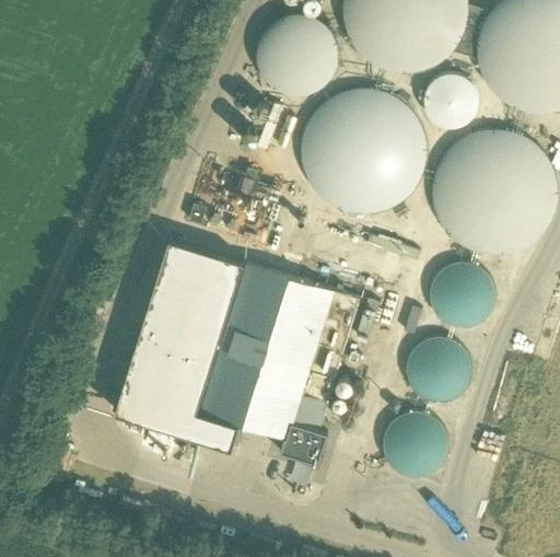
[(343,6),(343,11),(343,16),(343,22),(345,26),(347,32),(349,37),(351,42),(354,46),(358,50),(361,55),(365,58),(370,61),(374,65),(378,67),(384,69),(388,70),(394,71),(399,72),(405,72),(410,72),(416,71),(421,70),(426,69),(431,67),(435,65),(440,61),(444,58),(448,55),(452,50),(455,46),(458,42),(461,37),(463,32),(465,26),(466,22),(466,16),(467,11),(466,6),(466,0),(465,0),(343,0),(343,6)]
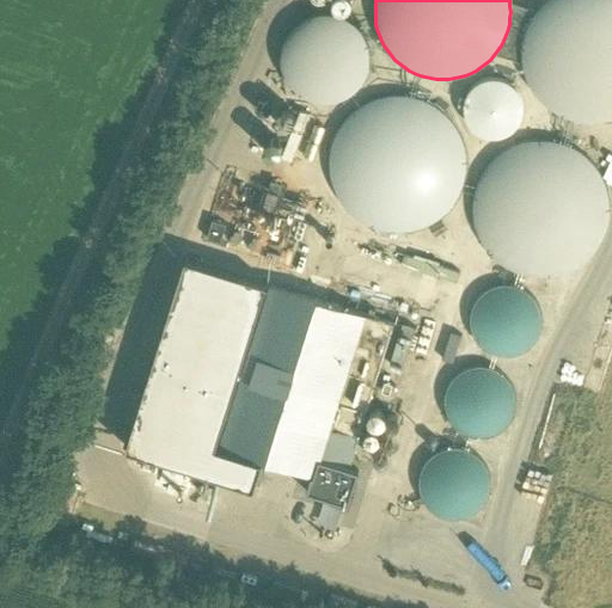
[(524,50),(522,56),(524,62),(524,68),(525,73),(527,79),(530,85),(532,90),(534,94),(538,99),(543,104),(546,108),(551,111),(557,115),(562,117),(567,120),(573,121),(579,122),(585,123),(591,123),(597,123),(603,122),(607,121),(611,120),(611,0),(552,0),(551,0),(546,4),(543,8),(538,12),(536,17),(532,23),(530,28),(527,32),(525,38),(524,44),(524,50)]
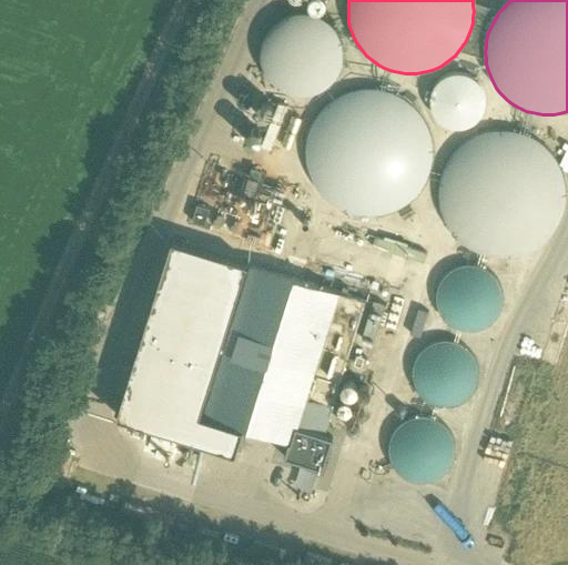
[(261,52),(261,56),(261,60),(261,63),(262,67),(263,70),(264,73),(266,77),(267,80),(270,82),(272,86),(275,88),(277,90),(281,91),(284,93),(287,94),(291,96),(294,97),(297,97),(302,97),(305,97),(308,97),(312,96),(315,94),(318,93),(322,91),(325,90),(327,88),(331,86),(333,82),(335,80),(337,77),(338,73),(340,70),(341,67),(342,63),(342,60),(343,56),(342,52),(342,49),(341,46),(340,42),(338,39),(337,36),(335,32),(333,30),(331,27),(327,24),(325,22),(322,20),(318,19),(315,18),(312,17),(308,16),(305,16),(302,14),(297,16),(294,16),(291,17),(287,18),(284,19),(281,20),(277,22),(275,24),(272,27),(270,30),(267,32),(266,36),(264,39),(263,42),(262,46),(261,49),(261,52)]
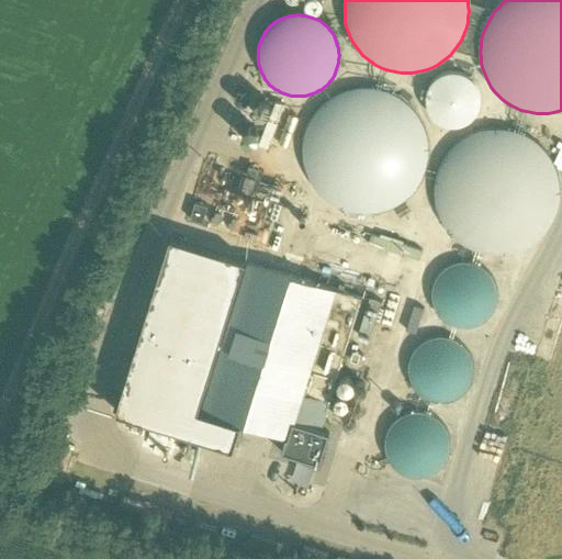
[(426,99),(426,101),(426,103),(426,105),(427,108),(427,111),(428,113),(429,114),(430,116),(433,119),(434,121),(436,122),(437,123),(439,124),(441,125),(444,126),(446,127),(448,127),(450,129),(452,129),(456,129),(458,127),(460,127),(462,126),(464,125),(467,124),(469,123),(470,122),(472,121),(473,119),(475,116),(476,114),(478,112),(479,111),(479,109),(480,105),(480,103),(480,101),(480,99),(480,97),(479,94),(479,92),(478,90),(476,88),(475,86),(473,84),(472,82),(470,80),(469,79),(467,78),(464,77),(462,76),(460,75),(458,75),(456,75),(452,75),(450,75),(448,75),(446,75),(444,76),(441,77),(439,78),(437,79),(436,80),(434,82),(433,84),(430,86),(429,88),(428,90),(427,92),(427,94),(426,97),(426,99)]
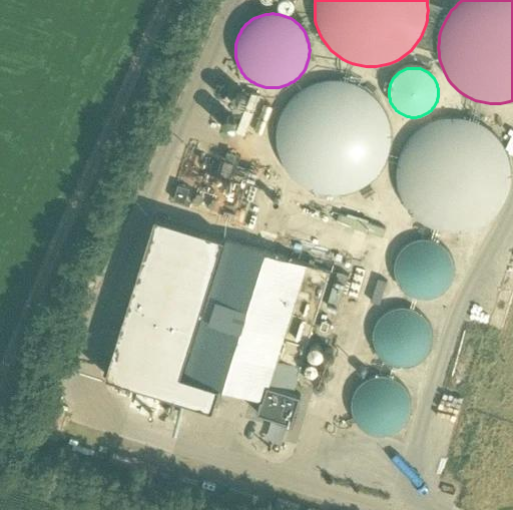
[(334,196),(339,195),(344,195),(348,194),(353,192),(358,190),(362,188),(366,185),(370,182),(374,179),(377,175),(380,171),(383,167),(385,163),(387,158),(389,153),(390,148),(390,143),(391,139),(390,134),(390,129),(389,124),(387,119),(385,114),(383,110),(380,106),(377,102),(374,98),(370,95),(366,92),(362,89),(358,87),(353,85),(348,83),(344,82),(339,82),(334,81),(329,82),(324,82),(319,83),(314,85),(310,87),(305,89),(301,92),(297,95),(293,98),(290,102),(287,106),(284,110),(282,114),(280,119),(279,124),(277,129),(277,134),(277,139),(277,144),(277,148),(279,153),(280,158),(282,163),(284,167),(287,171),(290,175),(293,179),(297,182),(301,185),(305,188),(310,190),(314,192),(319,194),(324,195),(329,195),(334,196)]
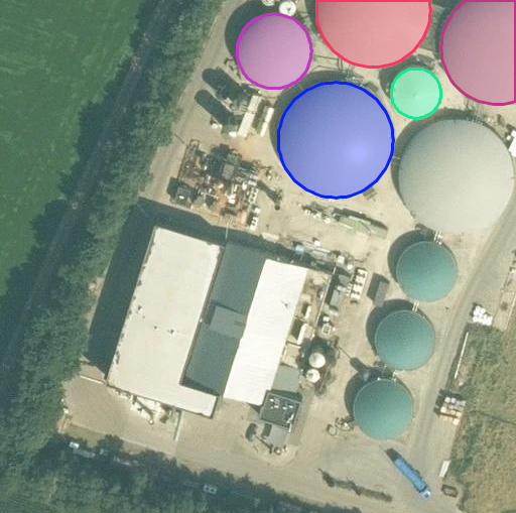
[(260,93),(252,113),(264,118),(272,98),(260,93)]
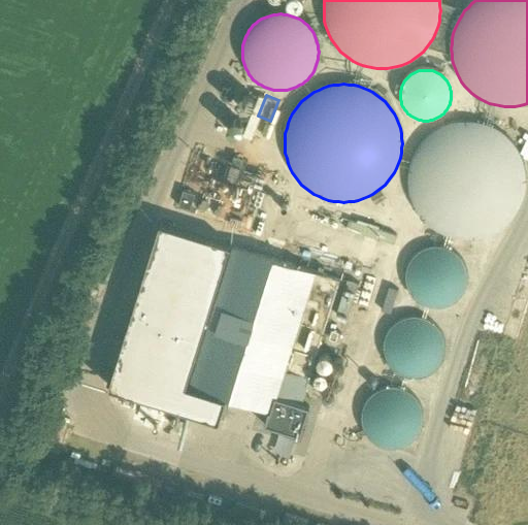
[(466,241),(471,241),(476,240),(482,239),(486,237),(491,236),(496,233),(500,231),(504,227),(508,224),(512,220),(515,216),(518,211),(520,207),(522,202),(524,197),(525,192),(525,187),(526,182),(525,176),(525,171),(524,166),(522,161),(520,157),(518,152),(515,148),(512,143),(508,139),(504,136),(500,133),(496,130),(491,128),(487,126),(482,124),(476,123),(471,122),(466,122),(461,122),(456,123),(451,124),(446,126),(440,128),(436,130),(431,133),(427,136),(424,139),(420,143),(417,148),(414,152),(411,157),(409,161),(408,166),(407,171),(406,176),(406,182),(406,187),(407,192),(408,197),(409,202),(411,207),(414,211),(417,216),(420,220),(424,224),(427,227),(431,230),(436,233),(440,236),(446,237),(451,239),(456,240),(461,241),(466,241)]
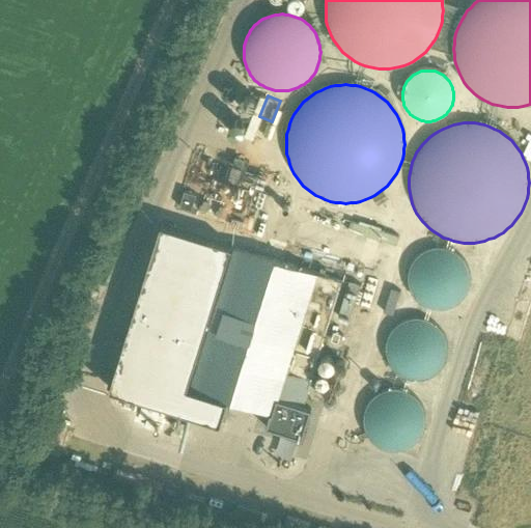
[(189,391),(232,248),(160,225),(109,393),(217,425),(224,401),(189,391)]
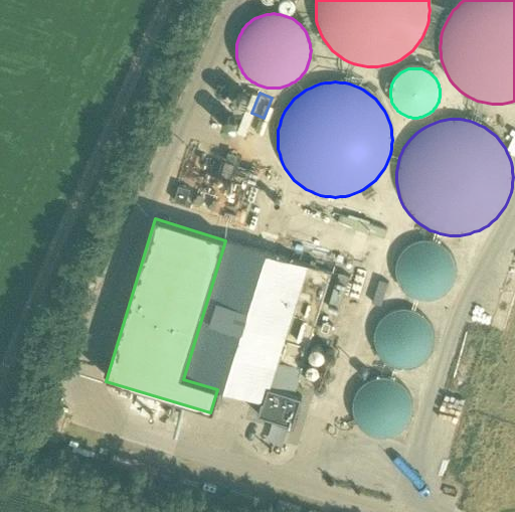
[(332,275),(225,240),(183,379),(264,404),(260,417),(295,429),(304,398),(295,395),(332,275)]
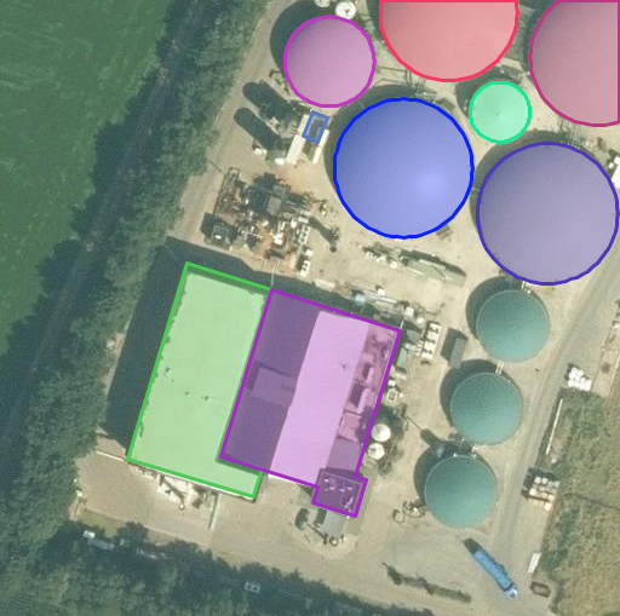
[(515,366),(517,366),(521,364),(524,363),(527,362),(530,361),(533,360),(535,357),(538,355),(540,352),(543,350),(544,346),(545,344),(546,340),(547,338),(547,334),(549,330),(549,327),(547,324),(547,321),(546,317),(545,315),(544,311),(541,309),(540,306),(538,304),(535,301),(533,299),(529,298),(527,295),(523,294),(520,294),(517,293),(514,293),(510,293),(507,293),(504,293),(500,294),(498,295),(494,297),(492,299),(488,300),(486,303),(483,305),(482,308),(480,311),(478,314),(477,317),(476,320),(475,323),(475,327),(475,329),(475,333),(476,337),(476,340),(477,343),(478,346),(481,349),(482,351),(484,353),(487,356),(489,358),(492,361),(495,362),(498,363),(501,364),(504,366),(507,366),(511,366),(515,366)]
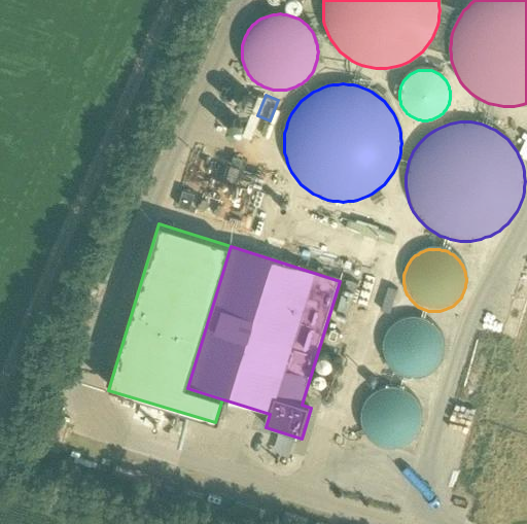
[(413,380),(416,380),(419,380),(421,379),(424,379),(426,378),(428,377),(430,375),(433,374),(434,372),(436,370),(438,368),(440,365),(441,362),(442,360),(443,357),(444,355),(444,352),(444,350),(444,347),(444,345),(443,342),(442,340),(441,337),(440,335),(438,333),(436,330),(434,328),(433,326),(431,324),(428,323),(426,322),(424,321),(421,320),(419,320),(416,319),(413,319),(411,319),(408,320),(406,320),(402,321),(400,322),(398,323),(395,324),(393,326),(391,328),(390,330),(388,333),(387,335),(385,337),(384,340),(384,342),(383,345),(383,347),(383,350),(383,352),(383,355),(384,357),(384,360),(385,362),(387,365),(388,368),(390,370),(391,372),(393,373),(395,375),(397,376),(400,378),(402,379),(406,379),(408,380),(411,380),(413,380)]
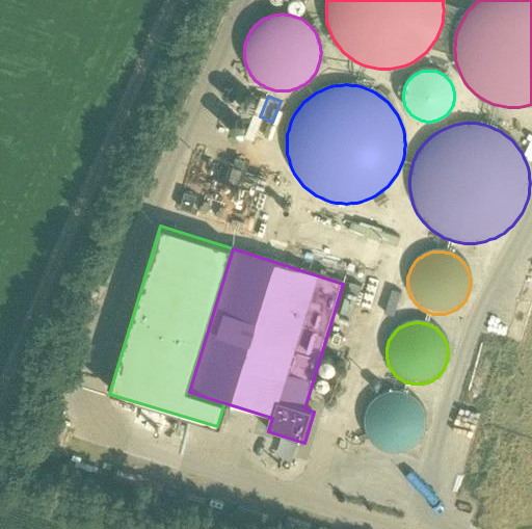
[(338,410),(347,406),(343,390),(333,393),(338,410)]
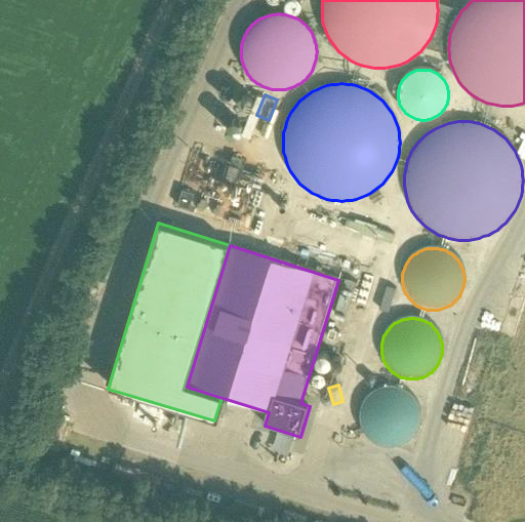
[(390,448),(393,448),(395,448),(398,447),(400,446),(403,445),(405,444),(407,443),(409,441),(411,439),(413,437),(415,435),(416,433),(417,431),(418,428),(419,426),(419,423),(420,420),(420,417),(420,414),(419,412),(419,409),(418,407),(417,404),(415,402),(414,400),(412,398),(410,396),(408,394),(406,393),(404,391),(402,390),(399,389),(397,389),(394,388),(392,388),(389,388),(386,388),(384,389),(380,389),(378,390),(375,391),(373,393),(371,394),(369,396),(367,398),(365,400),(364,402),(363,404),(361,406),(361,409),(360,412),(360,414),(359,417),(359,419),(360,423),(360,426),(361,428),(362,431),(363,433),(364,435),(366,437),(368,439),(370,441),(372,443),(374,444),(376,445),(379,446),(381,447),(385,448),(387,448),(390,448)]
